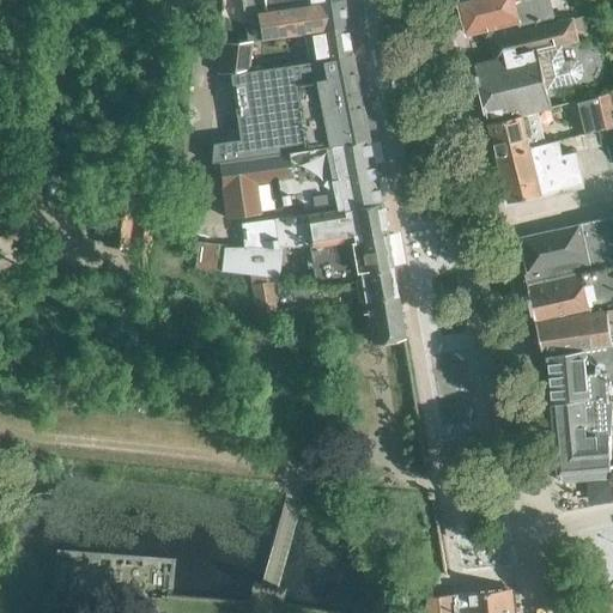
[(343,0),(341,0),(240,0),(242,12),(263,8),(265,11),(301,8),(299,6),(343,0)]
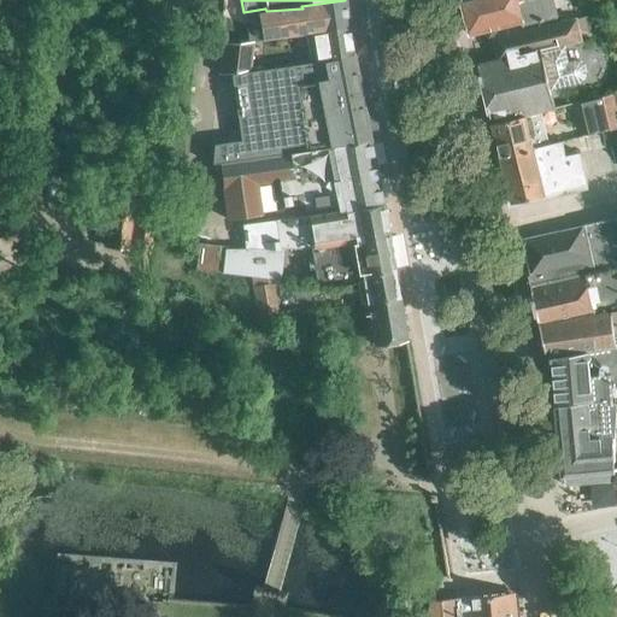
[(305,34),(348,27),(345,0),(301,6),(303,9),(266,11),(268,23),(250,27),(252,41),(266,40),(305,34)]
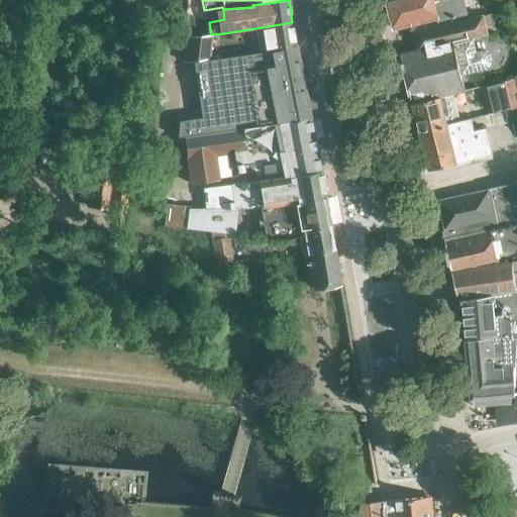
[(463,0),(387,0),(394,29),(437,20),(437,23),(468,17),(463,0)]
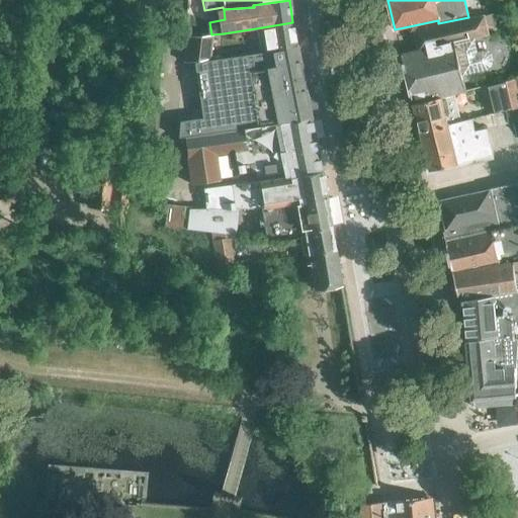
[(414,103),(442,97),(466,91),(462,76),(488,71),(491,68),(493,64),(491,56),(488,53),(484,52),(478,53),(475,38),(490,35),(486,16),(466,20),(415,32),(419,50),(401,55),(414,103)]
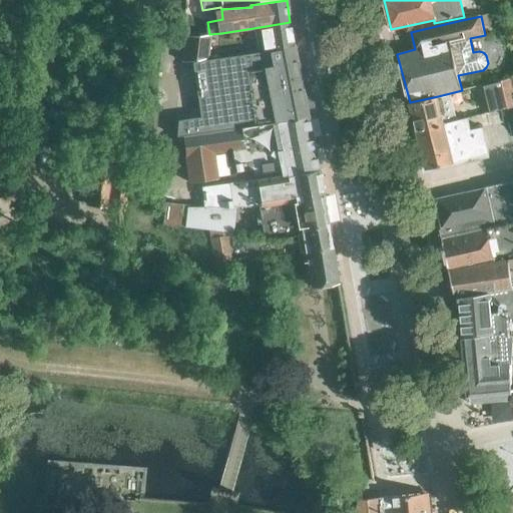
[(267,50),(294,46),(290,22),(253,28),(258,52),(267,50)]
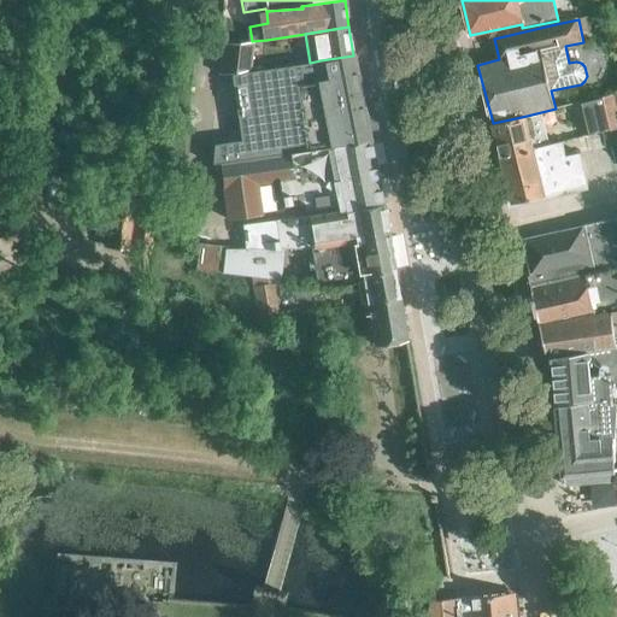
[(222,43),(218,75),(251,70),(253,42),(222,43)]
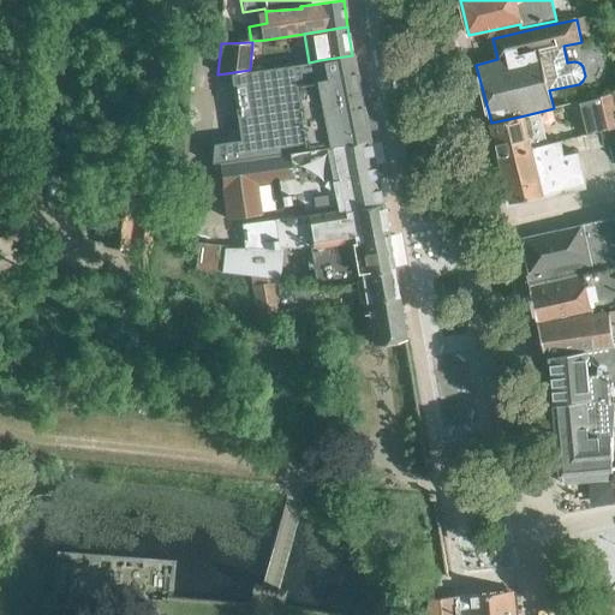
[(238,161),(370,143),(352,55),(320,60),(320,61),(268,71),(273,96),(291,94),(298,133),(236,142),(210,144),(209,166),(218,165),(238,161)]
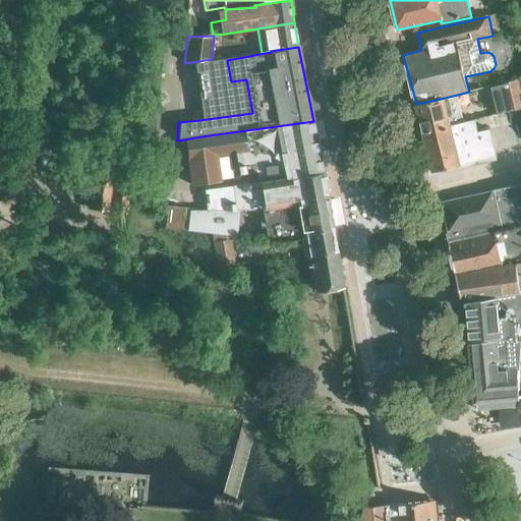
[(502,113),(520,108),(520,93),(518,80),(496,85),(502,113)]
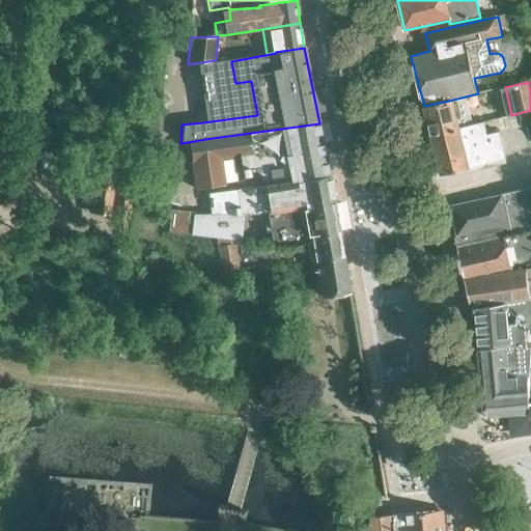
[(430,134),(472,124),(466,100),(454,103),(453,100),(424,106),(430,134)]
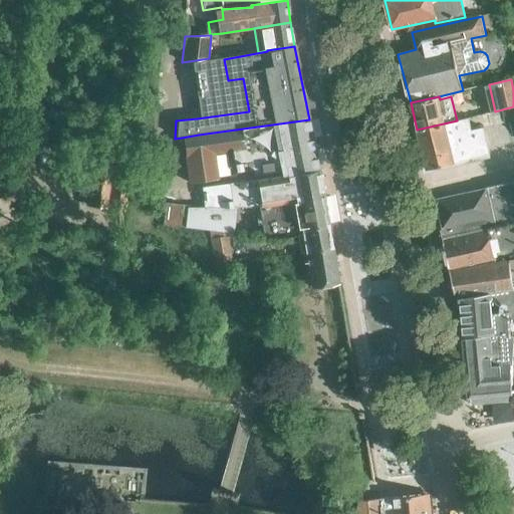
[(457,120),(466,161),(491,155),(484,127),(473,131),(470,118),(457,120)]
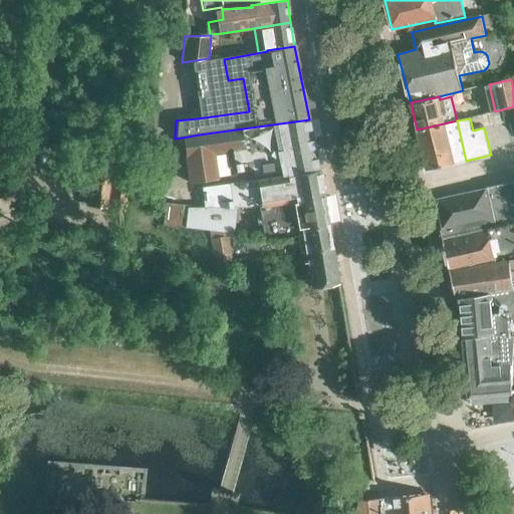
[(233,155),(313,142),(309,119),(199,135),(182,138),(186,162),(214,158),(214,154),(232,152),(233,155)]
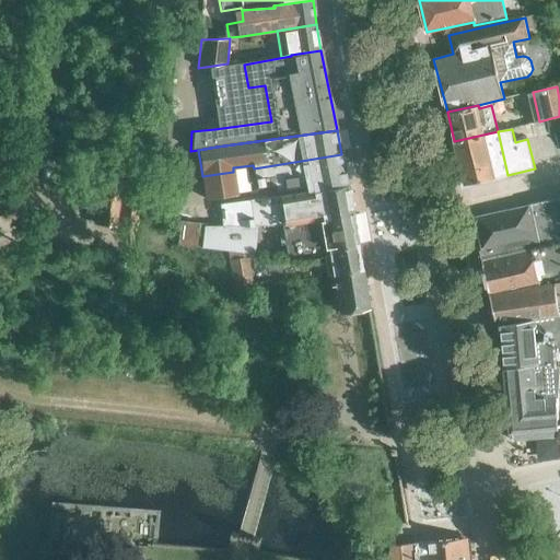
[(465,184),(508,175),(498,131),(454,141),(465,184)]
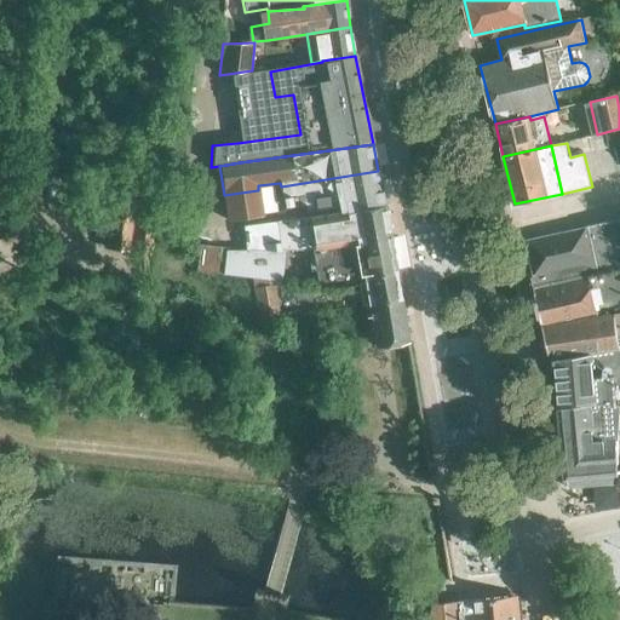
[(378,171),(281,187),(285,207),(305,205),(306,212),(383,199),(378,171)]
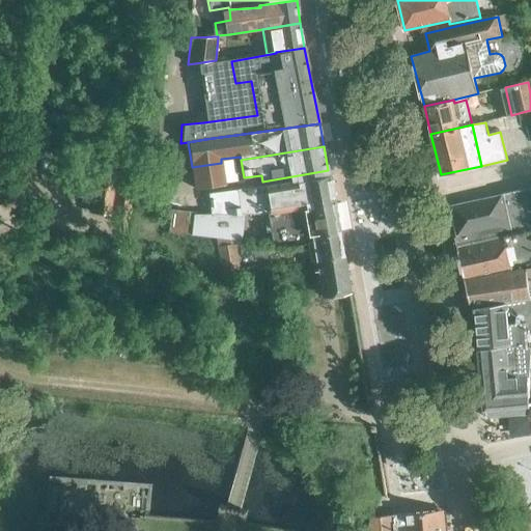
[(221,163),(192,167),(195,191),(225,186),(221,163)]
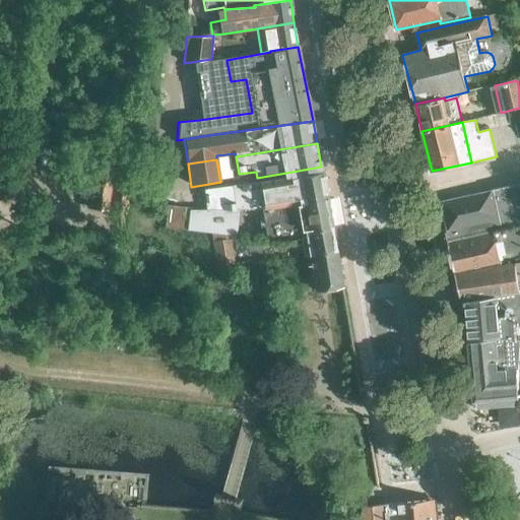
[(87,208),(129,213),(135,171),(79,165),(75,193),(88,195),(87,208)]
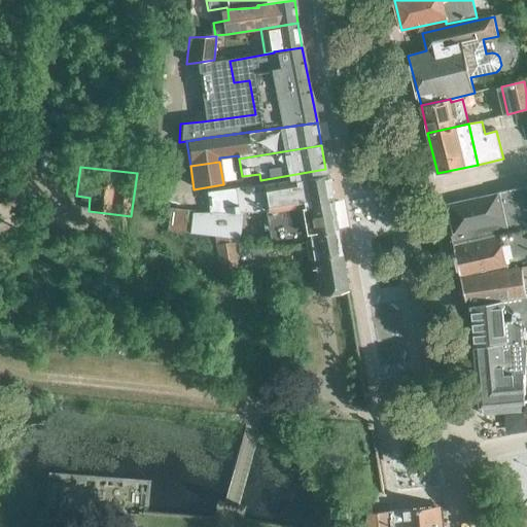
[(290,209),(331,201),(327,176),(270,185),(264,186),(236,188),(208,192),(210,206),(237,203),(239,213),(269,213),(290,209)]
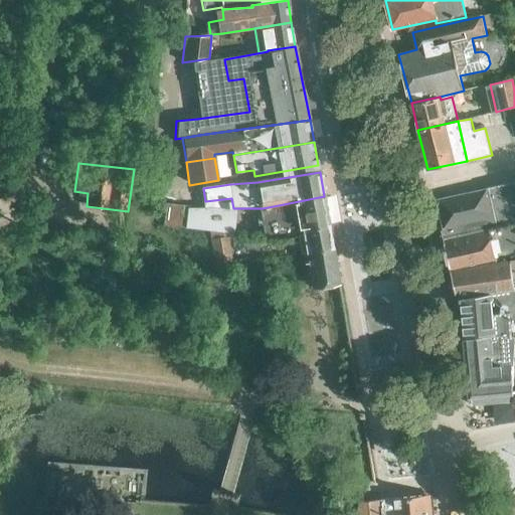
[(442,238),(514,221),(514,181),(489,187),(489,190),(447,199),(448,206),(441,208),(444,222),(445,224),(446,228),(440,230),(442,238)]
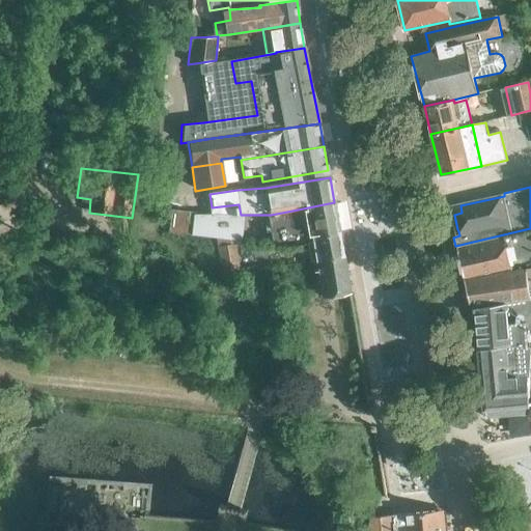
[(271,215),(245,217),(242,241),(289,246),(308,243),(312,242),(310,234),(338,229),(334,202),(292,211),(271,215)]
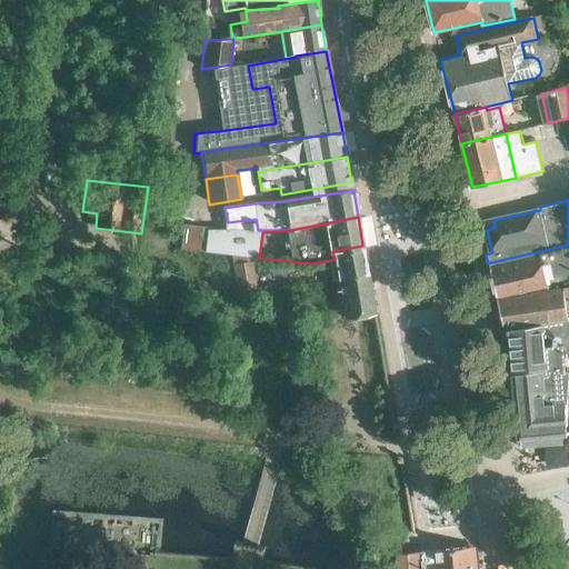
[(206,251),(208,230),(182,228),(180,249),(206,251)]
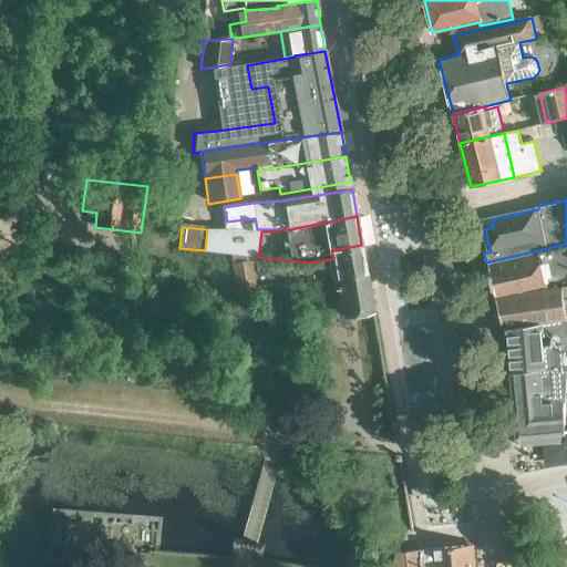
[(207,229),(205,250),(258,257),(261,232),(207,229)]
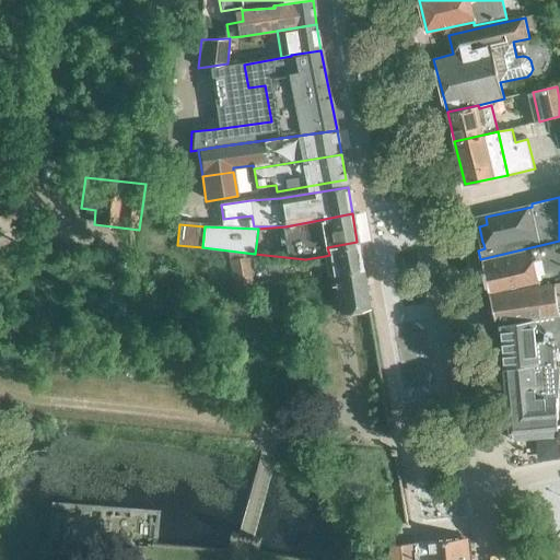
[(559,280),(559,241),(480,259),(487,289),(539,283),(539,286),(559,280)]
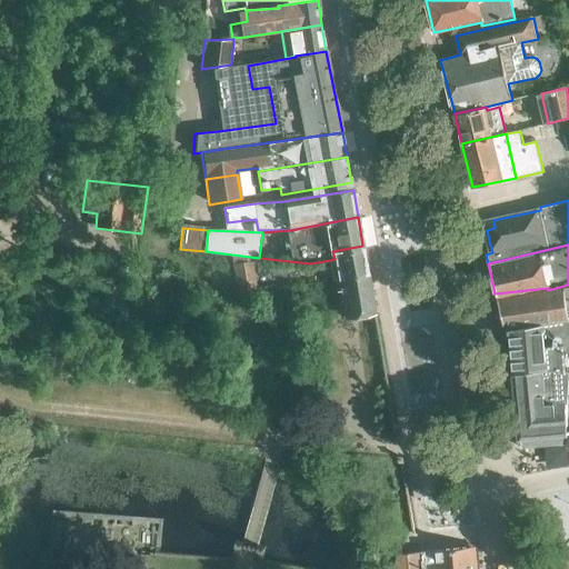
[(339,280),(368,275),(362,246),(332,251),(335,259),(330,260),(333,280),(339,280)]
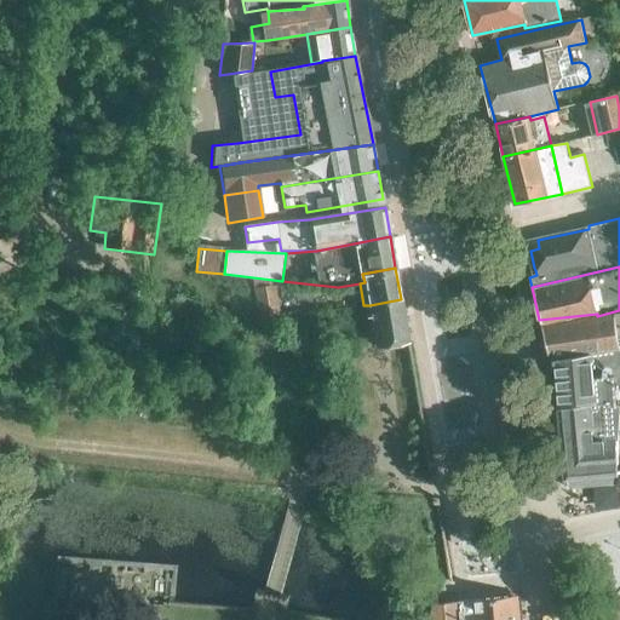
[(401,299),(369,305),(377,346),(408,340),(401,299)]
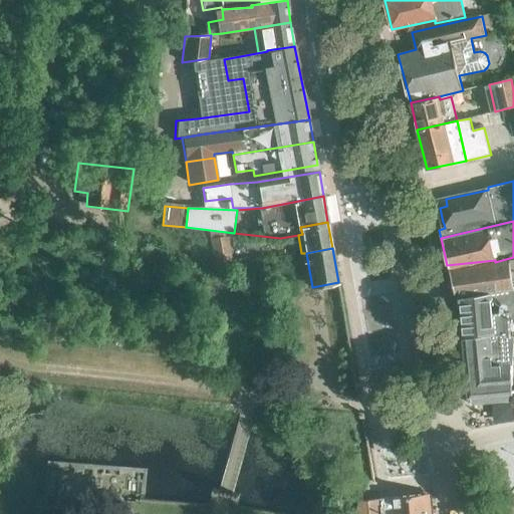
[(513,287),(513,257),(495,262),(495,260),(447,265),(453,294),(460,293),(461,297),(505,289),(513,287)]
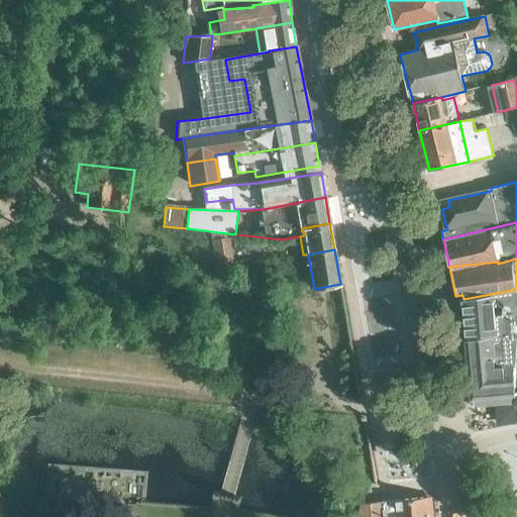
[(516,289),(508,291),(463,299),(471,377),(472,396),(515,392),(516,342),(516,289)]
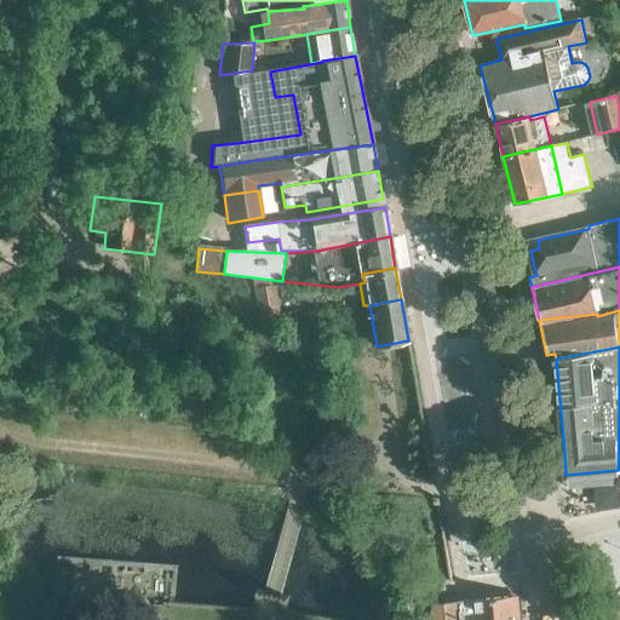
[(434,619),(522,619),(521,595),(510,595),(453,601),(431,603),(434,619)]
